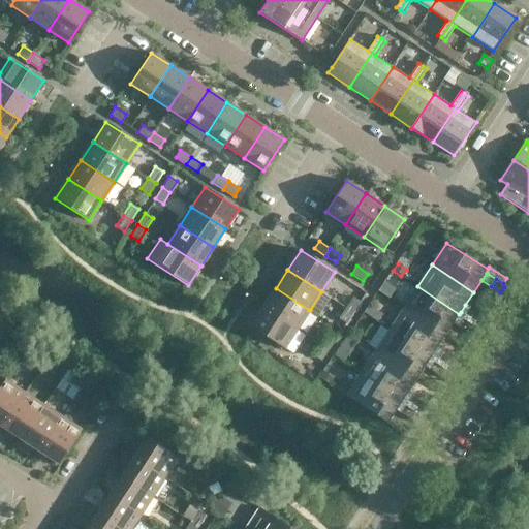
[(393,290),(382,283),(377,292),(387,299),(393,290)]
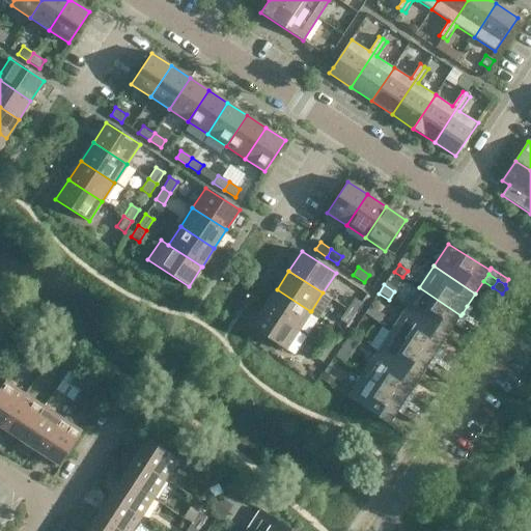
[(459,317),(460,315),(419,287),(404,309),(447,337),(454,325),(459,317)]
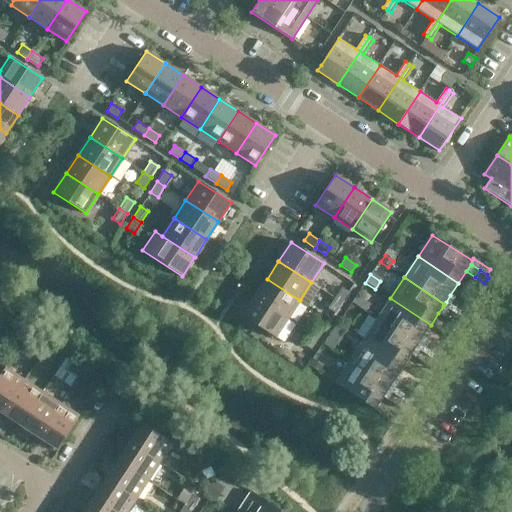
[(288,318),(299,300),(267,279),(255,297),(288,318)]
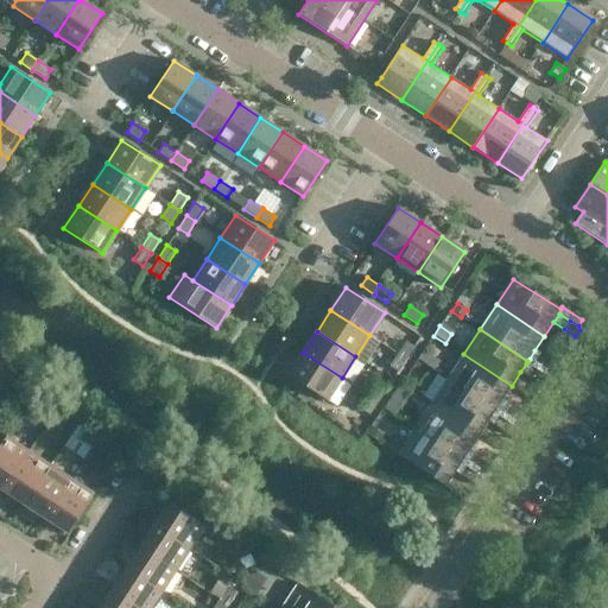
[(397,353),(406,359),(415,347),(405,340),(397,353)]
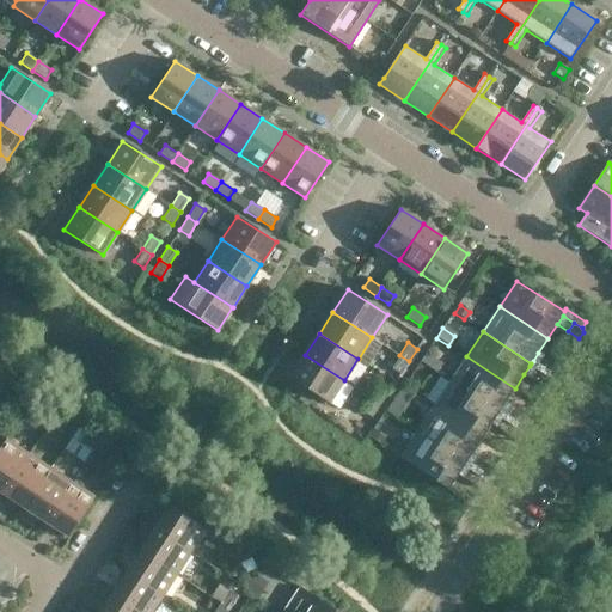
[(533,361),(538,365),(544,368),(550,360),(538,353),(533,361)]
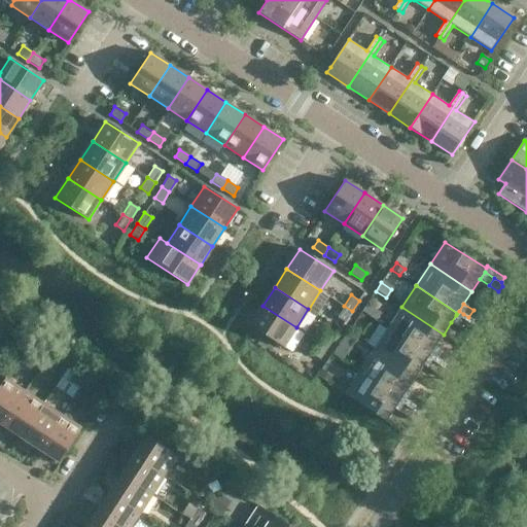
[(283,347),(296,327),(262,306),(249,325),(283,347)]
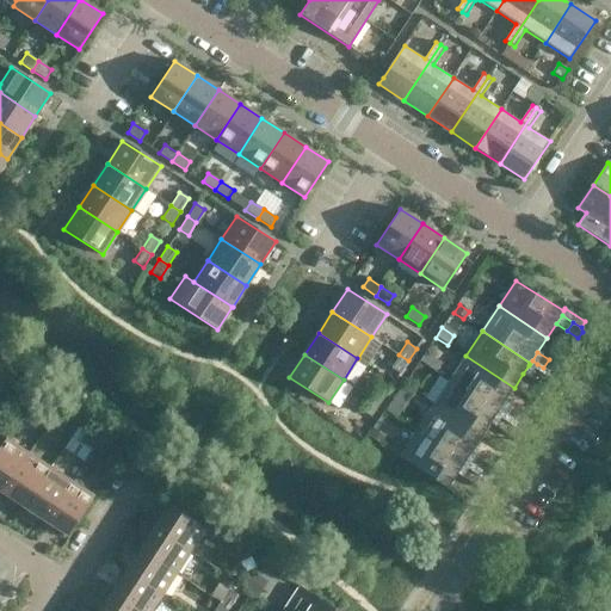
[(400,374),(408,360),(399,355),(390,368),(400,374)]
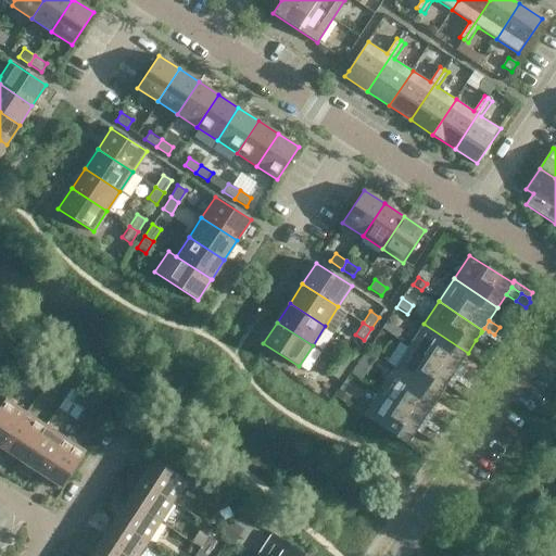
[(454,374),(459,366),(468,353),(424,324),(409,346),(453,376),(454,374)]
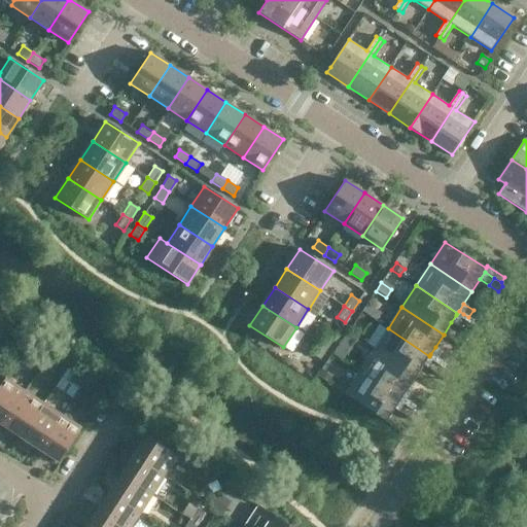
[(476,322),(479,321),(483,316),(473,310),(468,317),(476,322)]
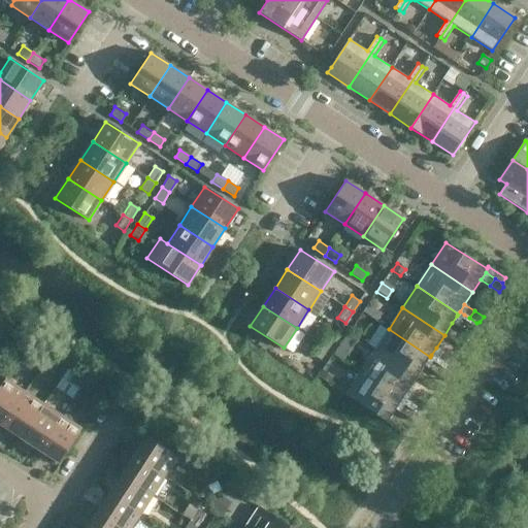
[(466,322),(461,319),(457,316),(452,323),(462,329),(466,322)]
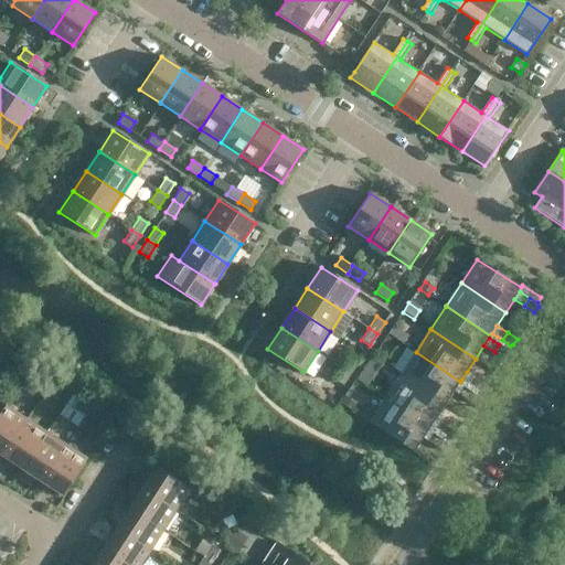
[(508,353),(508,350),(499,344),(494,352),(504,359),(508,353)]
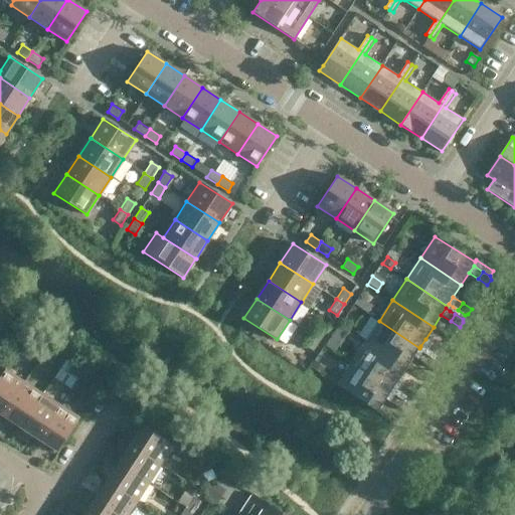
[(418,350),(419,348),(379,321),(365,342),(405,369),(413,357),(418,350)]
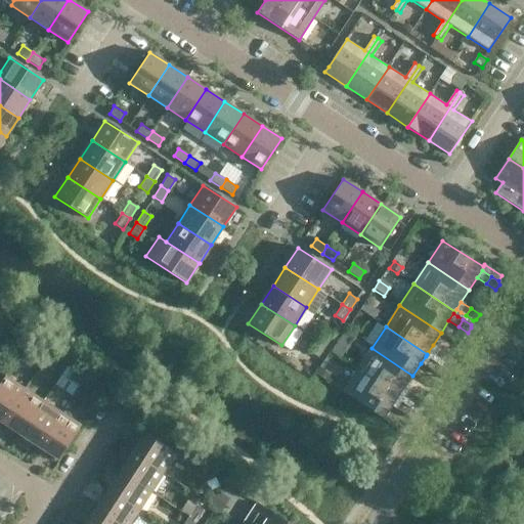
[(317,341),(325,347),(333,336),(324,331),(317,341)]
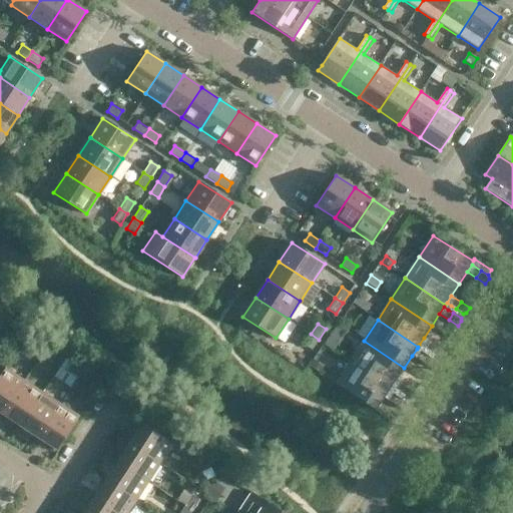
[(312,351),(319,340),(311,334),(304,346),(312,351)]
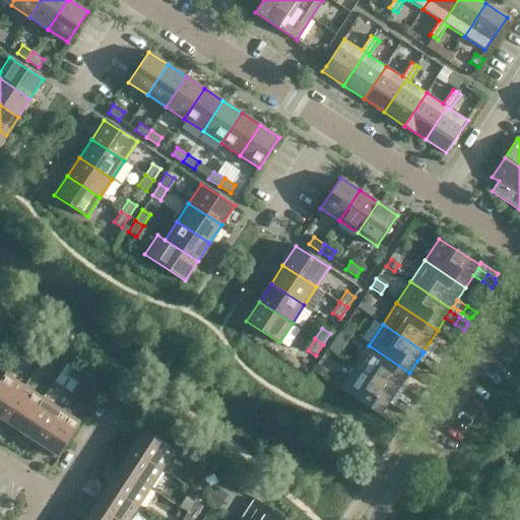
[(425,349),(434,355),(439,348),(430,342),(425,349)]
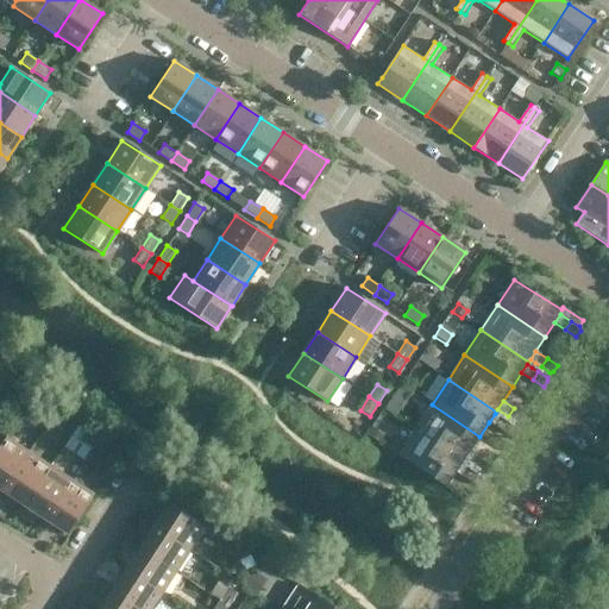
[(50,421),(56,412),(43,403),(37,413),(50,421)]
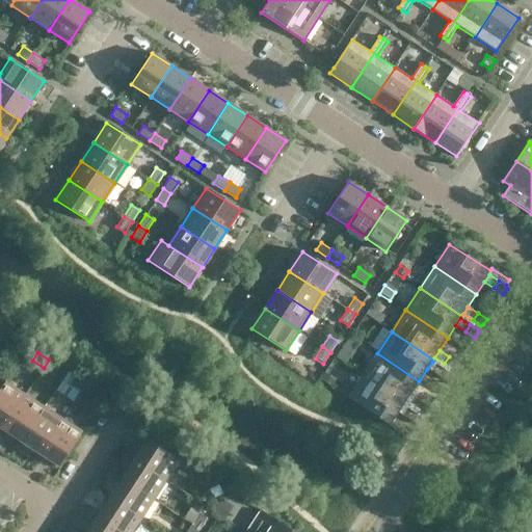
[(406,401),(410,394),(419,381),(377,353),(363,376),(404,403),(406,401)]
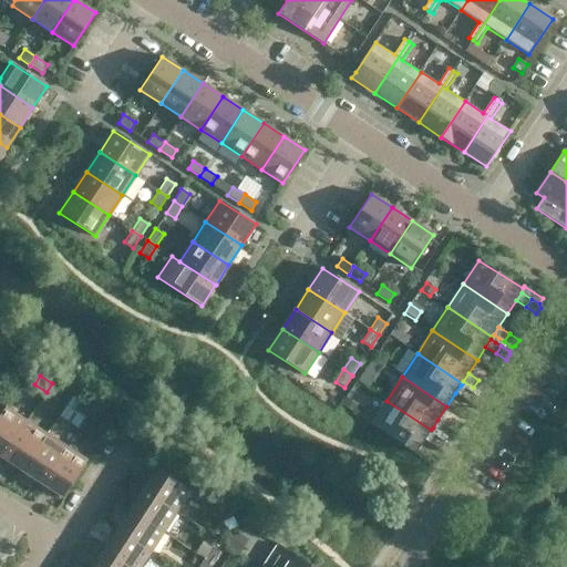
[(481,393),(485,392),(488,387),(478,380),(473,388),(481,393)]
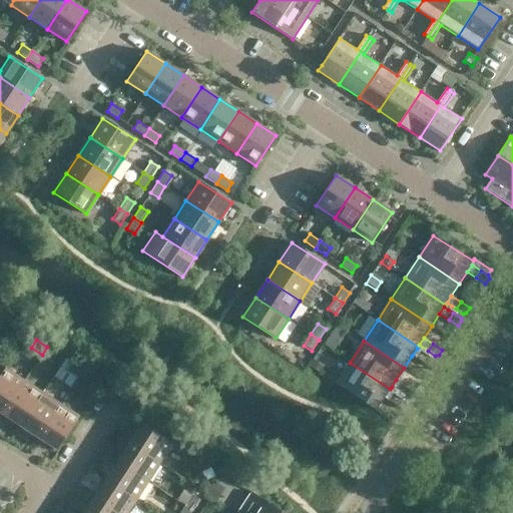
[(47,347),(42,355),(52,362),(57,354),(47,347)]
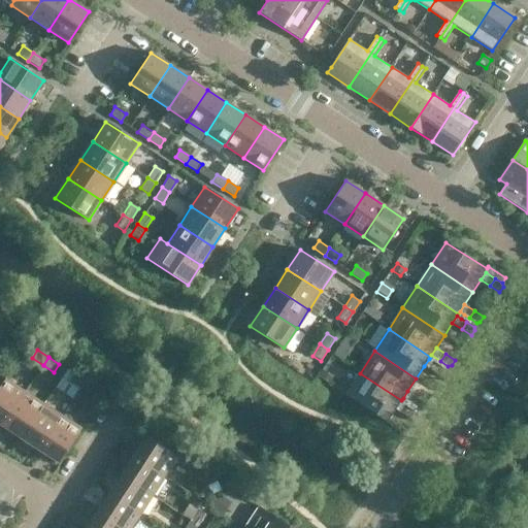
[(433,372),(438,365),(429,359),(424,366),(433,372)]
